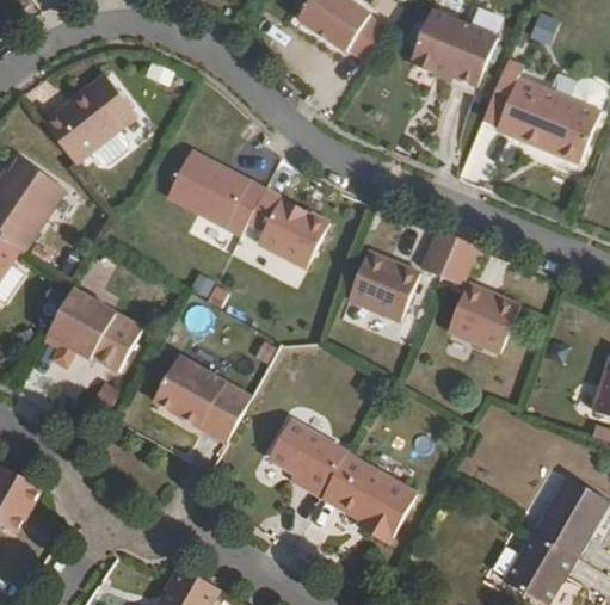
[(346,47),(368,61),(389,29),(346,0),(308,0),(296,18),(345,49),(346,47)]
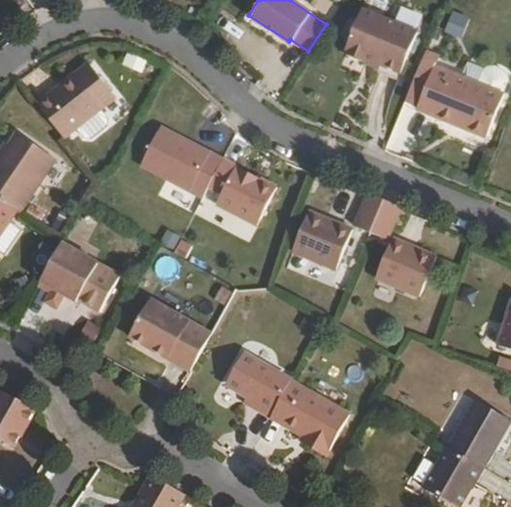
[(310,0),(324,9),(330,0),(310,0)]
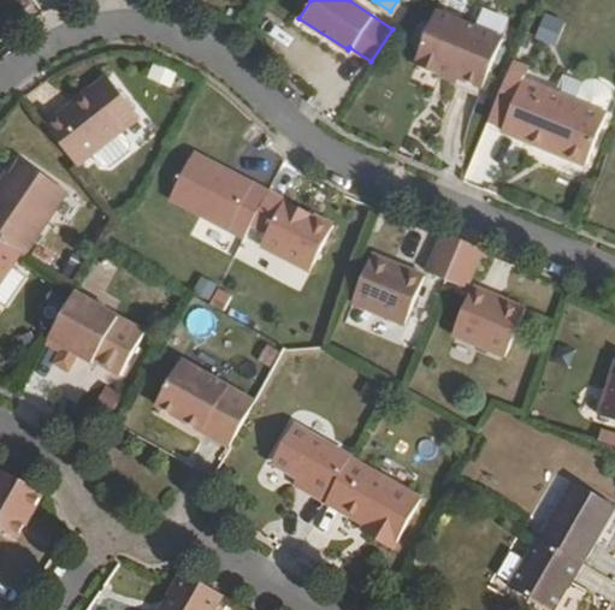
[(533,31),(555,40),(565,15),(543,6),(533,31)]
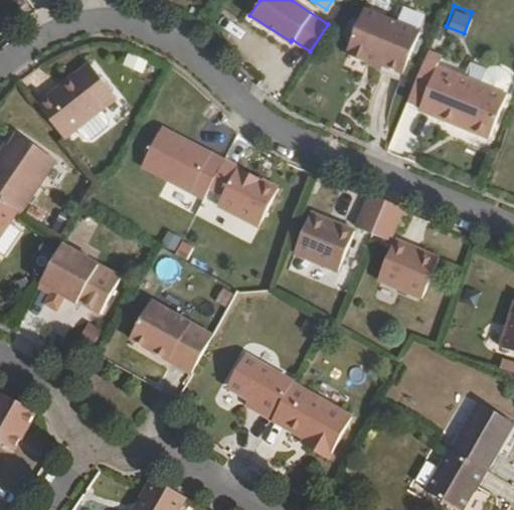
[(401,70),(418,31),(362,8),(358,20),(350,21),(346,32),(349,41),(347,53),(366,61),(368,56),(383,62),(401,70)]
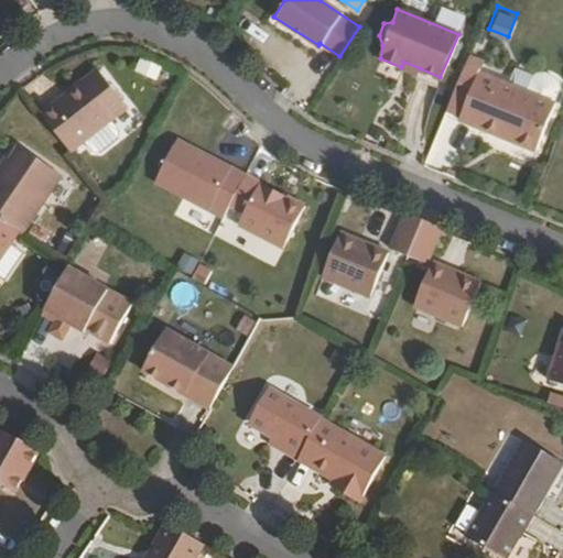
[(418,74),(420,68),(403,62),(401,67),(418,74)]
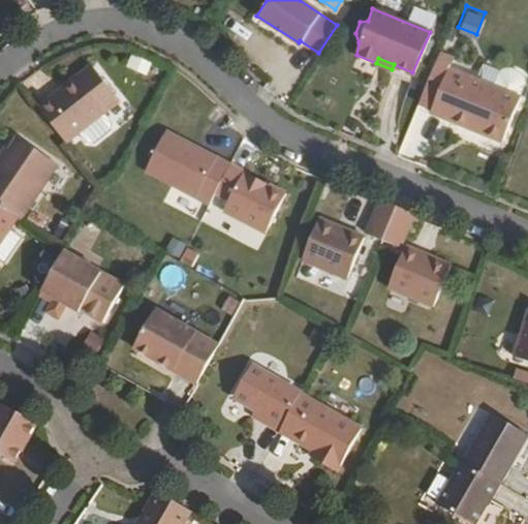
[(436,58),(418,100),(430,105),(445,66),(447,61),(436,58)]
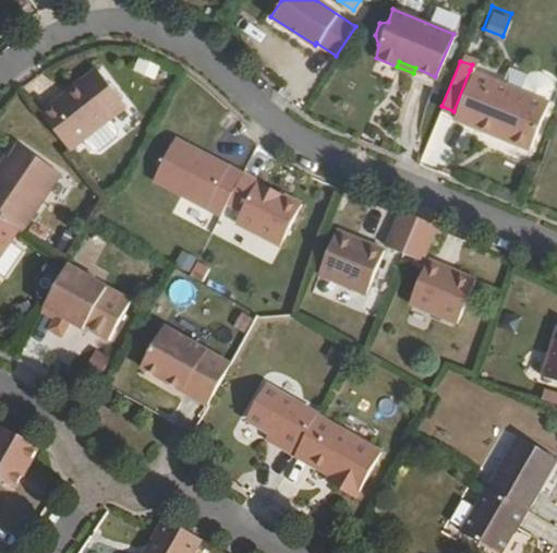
[(547,79),(542,70),(536,70),(529,70),(523,73),(499,63),(494,79),(542,98),(548,84),(547,79)]
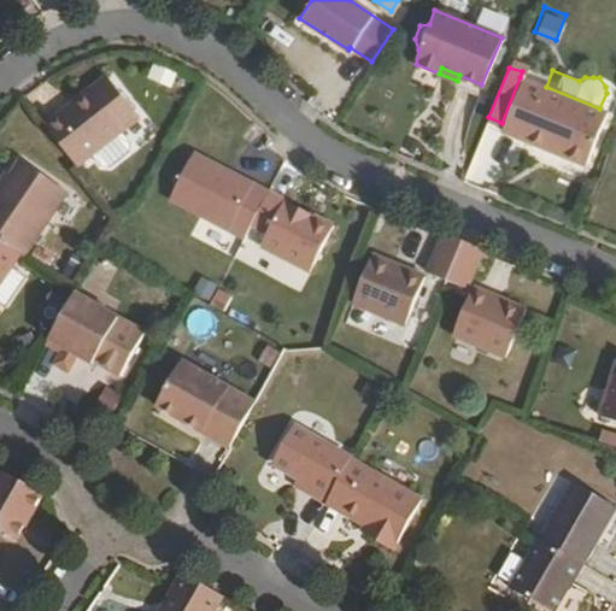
[(72,99),(41,123),(74,164),(136,117),(112,86),(111,84),(104,75),(87,88),(72,99)]
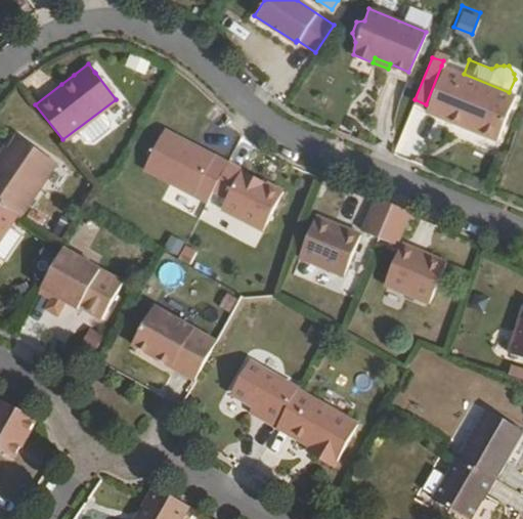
[(514,94),(509,92),(464,74),(441,66),(426,104),(424,110),(462,125),(464,122),(497,135),(514,94)]
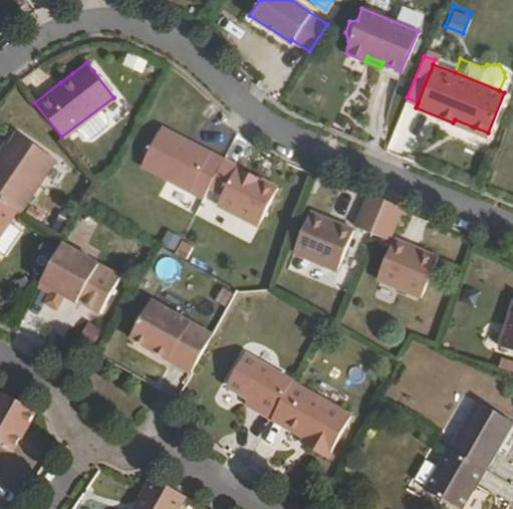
[(140,165),(202,196),(208,185),(221,159),(160,126),(140,165)]
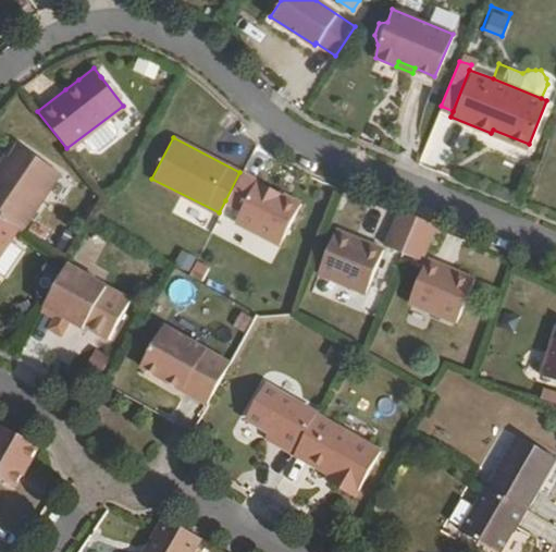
[(0,218),(14,228),(16,229),(57,171),(16,143),(0,166),(0,218)]
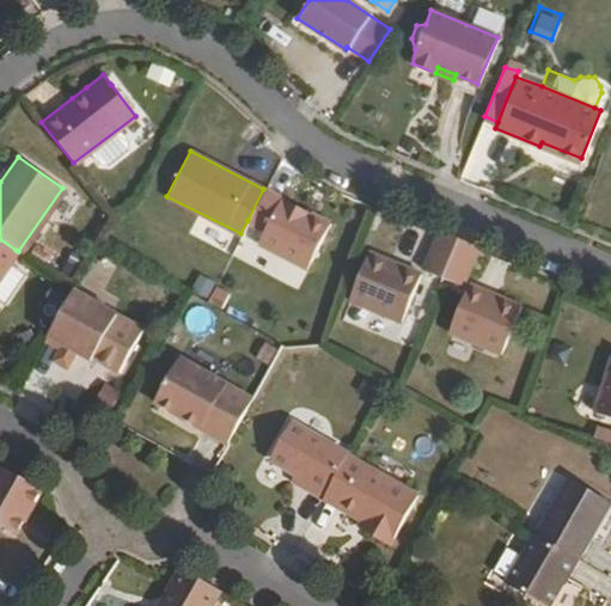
[(263,189),(248,220),(264,227),(257,242),(307,267),(329,222),(263,189)]
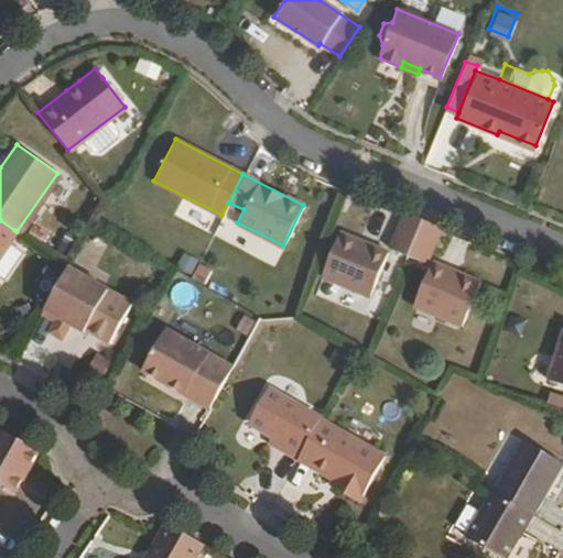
[(421,218),(403,211),(389,245),(407,253),(421,218)]
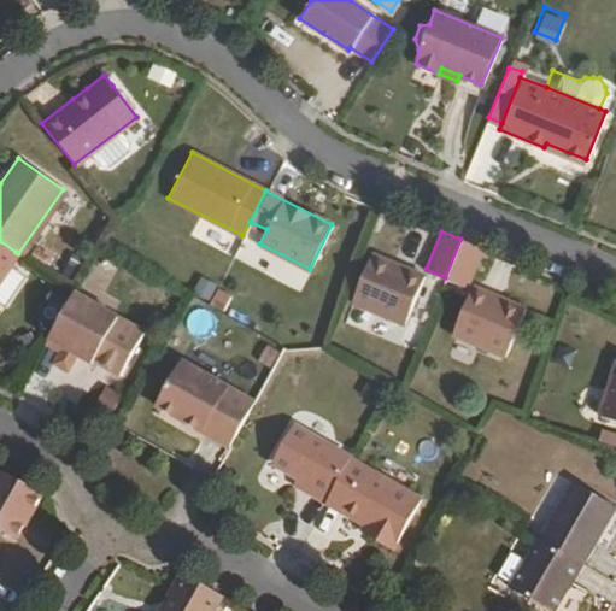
[(461,239),(445,277),(465,286),(481,247),(461,239)]
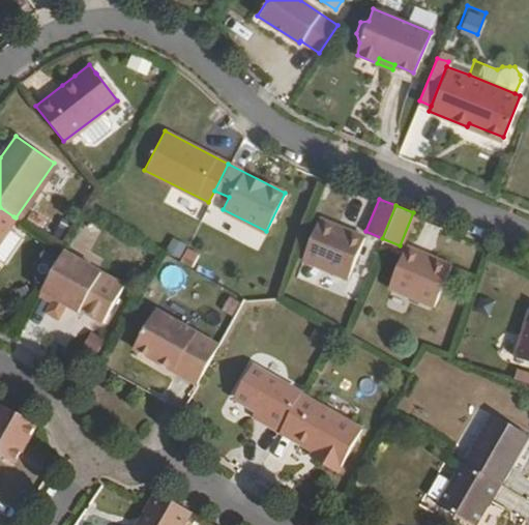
[(0,235),(13,216),(0,207),(0,235)]
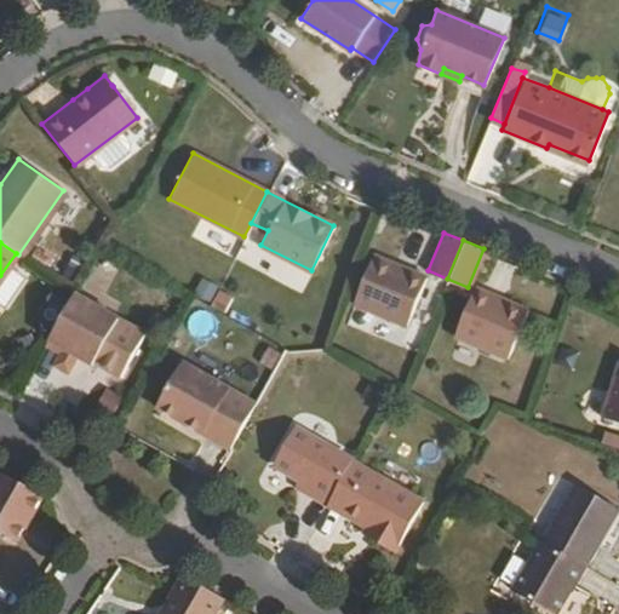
[(373,254),(351,303),(405,325),(424,277),(373,254)]
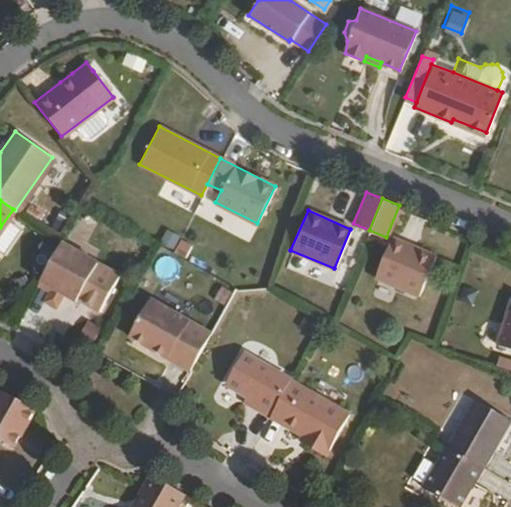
[(391,238),(375,277),(419,295),(435,257),(391,238)]
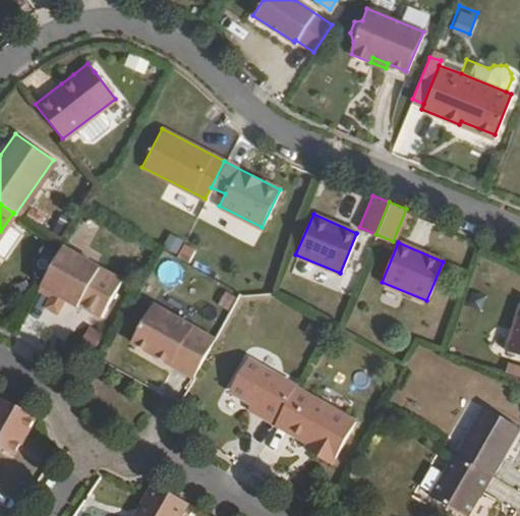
[(61,245),(37,288),(50,296),(53,292),(61,296),(76,304),(77,303),(100,314),(121,279),(61,245)]
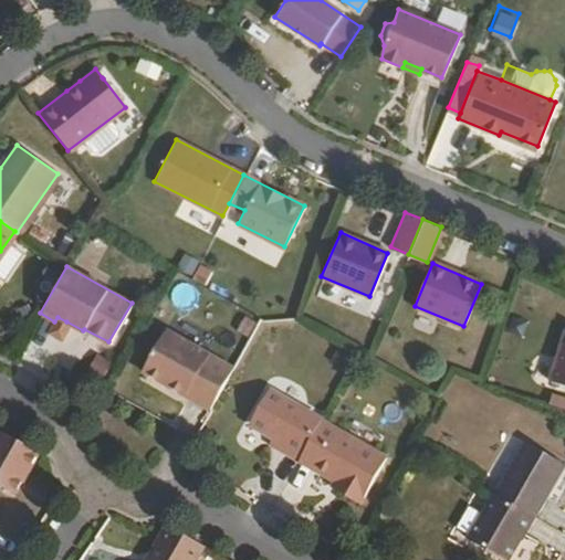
[(58,317),(54,321),(64,326),(66,321),(58,317)]
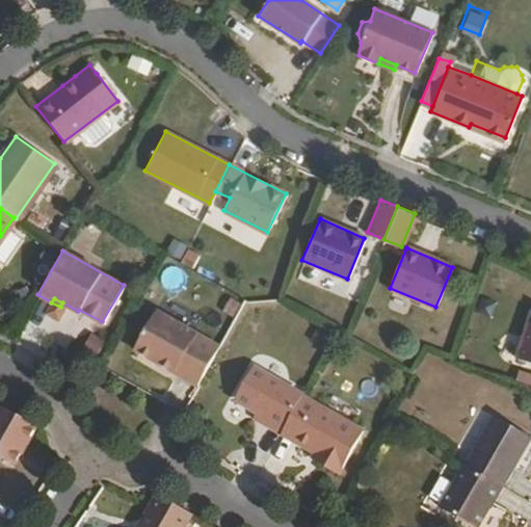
[(133,349),(194,385),(217,346),(155,311),(133,349)]
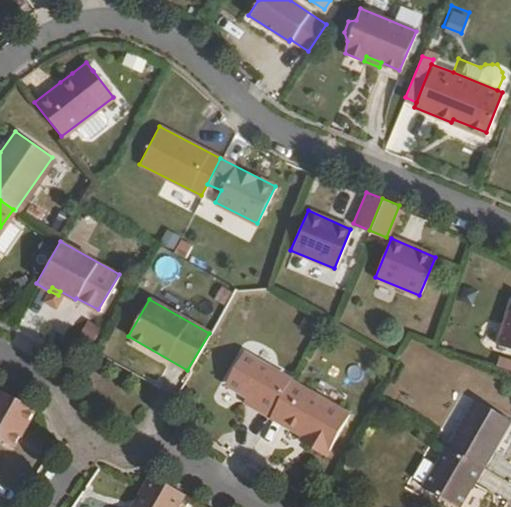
[(510,310),(508,309),(496,345),(510,349),(510,310)]
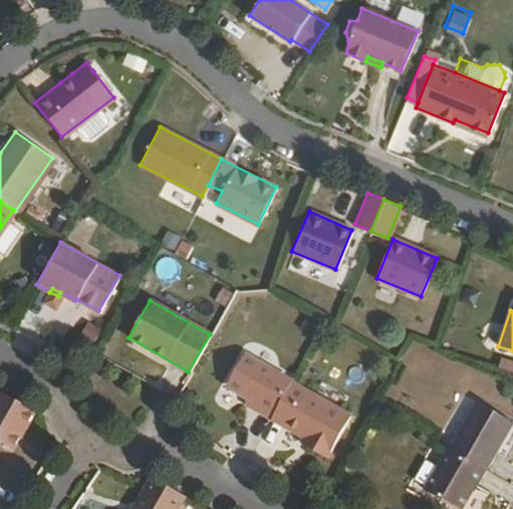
[(512,354),(501,351),(498,361),(512,365),(512,354)]
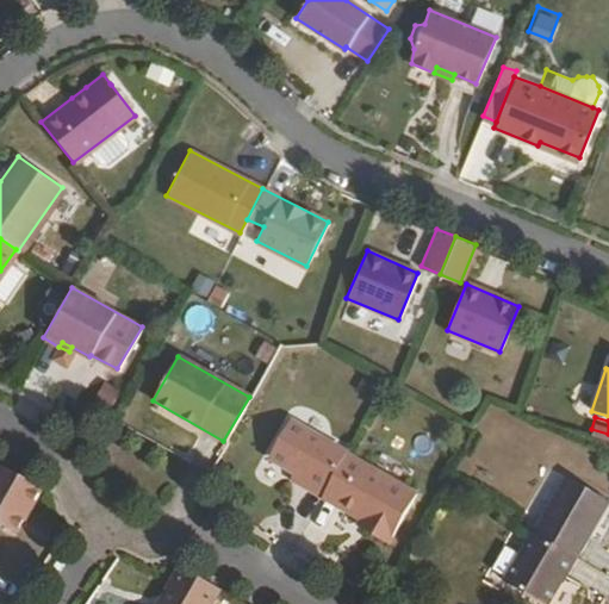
[(305,489),(319,496),(345,452),(289,419),(266,458),(291,472),(308,481),(305,489)]
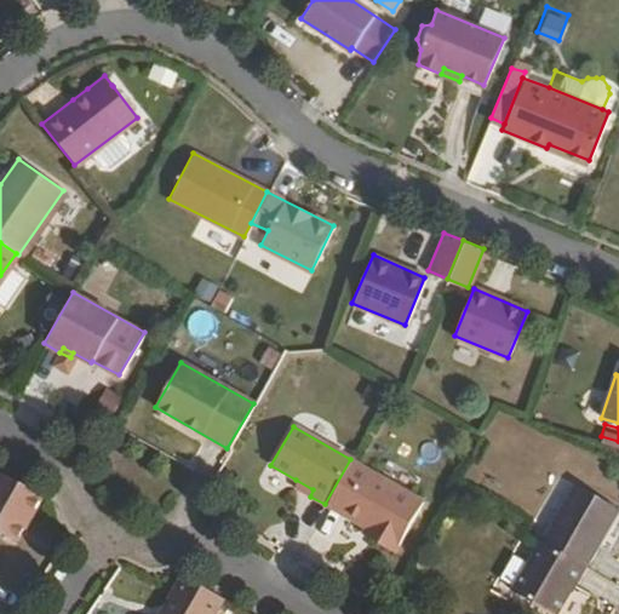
[(350,459),(325,504),(364,527),(373,532),(370,537),(394,550),(420,500),(350,459)]
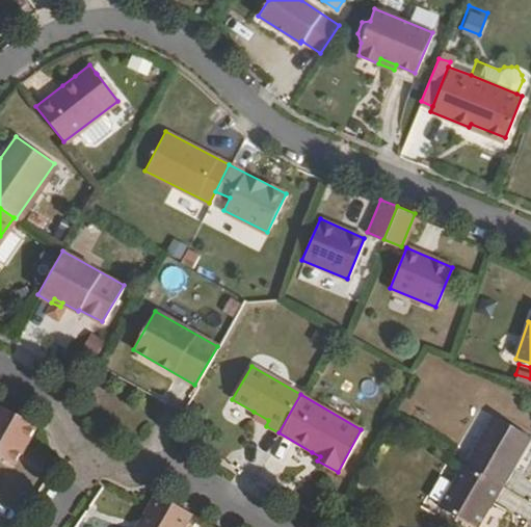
[(33,424),(0,405),(0,457),(5,460),(15,446),(19,449),(23,442),(33,424)]
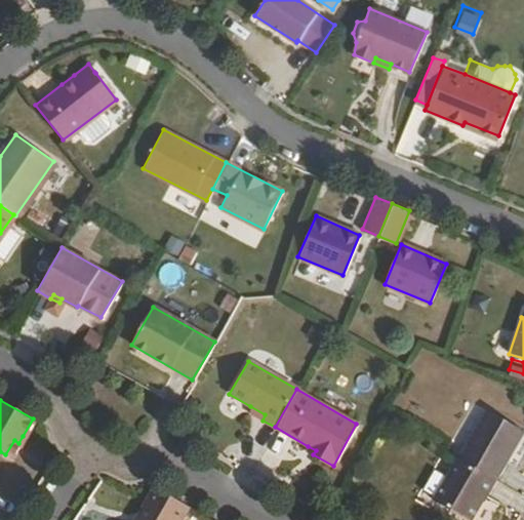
[(246,411),(263,421),(265,414),(250,406),(246,411)]
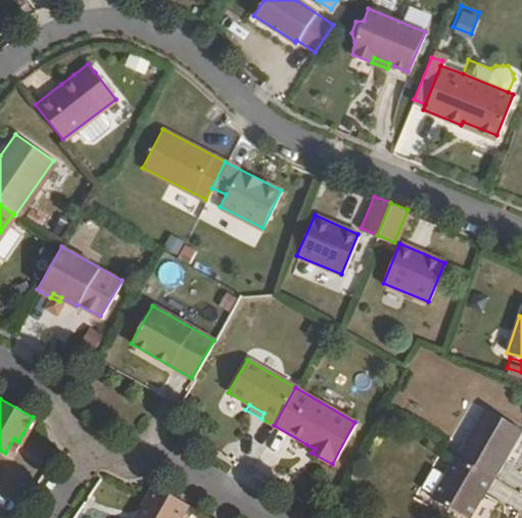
[(455,456),(490,475),(519,427),(484,405),(455,456)]
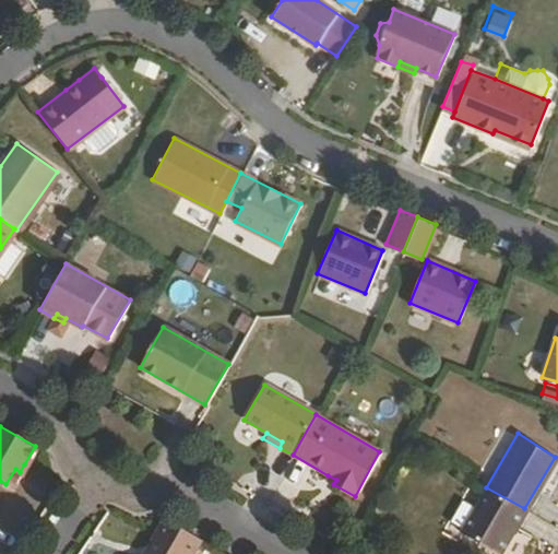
[(15,469),(6,484),(11,487),(20,472),(15,469)]
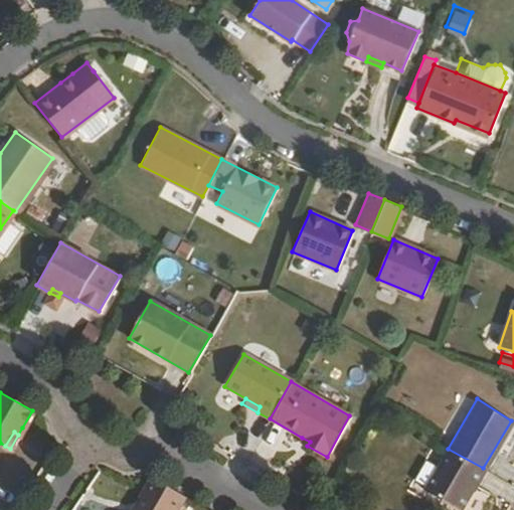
[(310,442),(302,438),(300,442),(307,446),(310,442)]
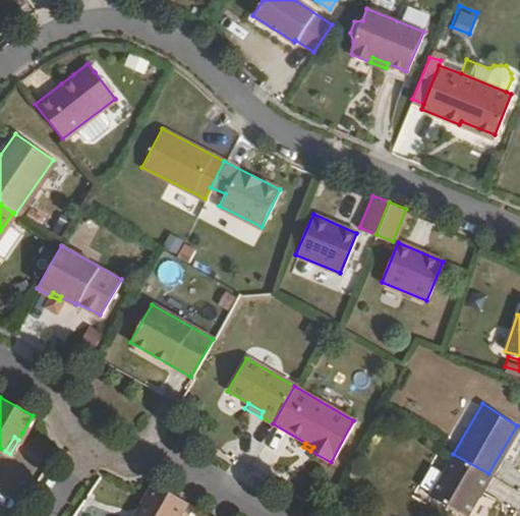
[(465,514),(488,473),(453,454),(429,495),(465,514)]
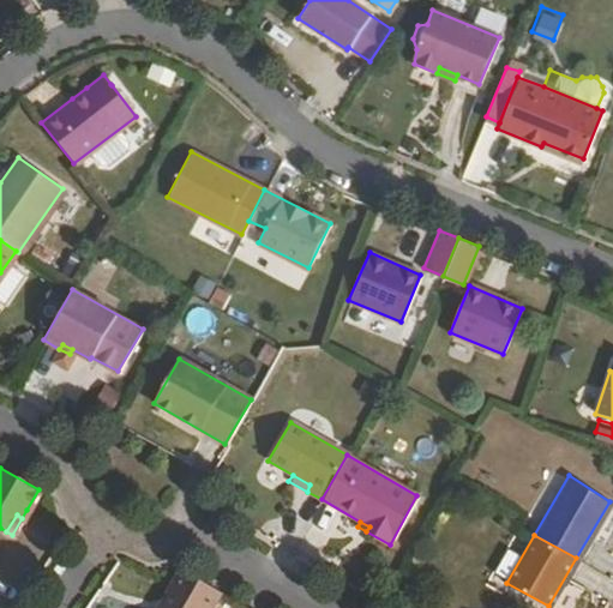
[(179,569),(167,588),(155,607),(206,607),(217,590),(179,569)]
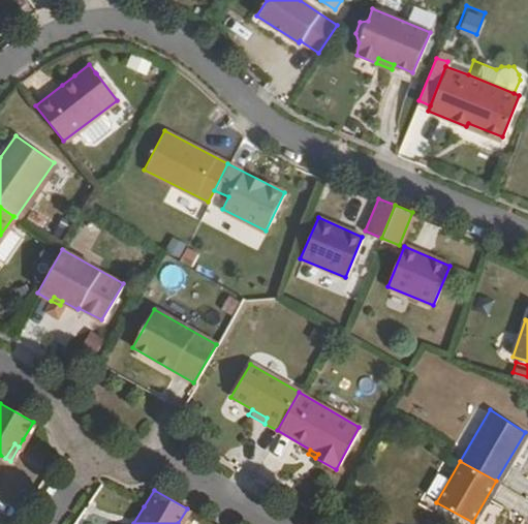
[(490,496),(475,521),(480,523),(488,523),(501,502),(490,496)]
